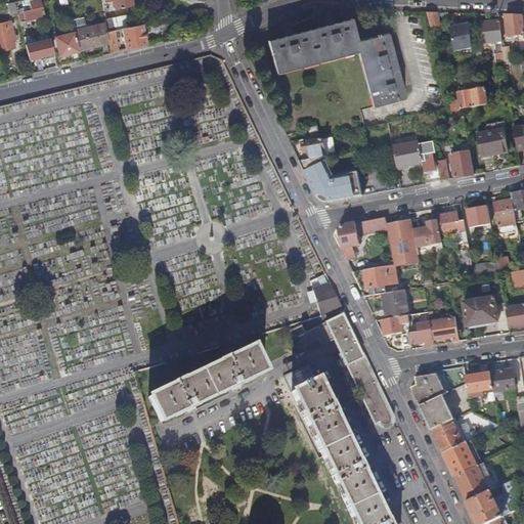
[(45,15),(41,0),(30,0),(32,9),(22,11),(22,9),(17,10),(18,12),(20,22),(25,20),(25,23),(32,22),(35,20),(40,19),(40,17),(45,15)]
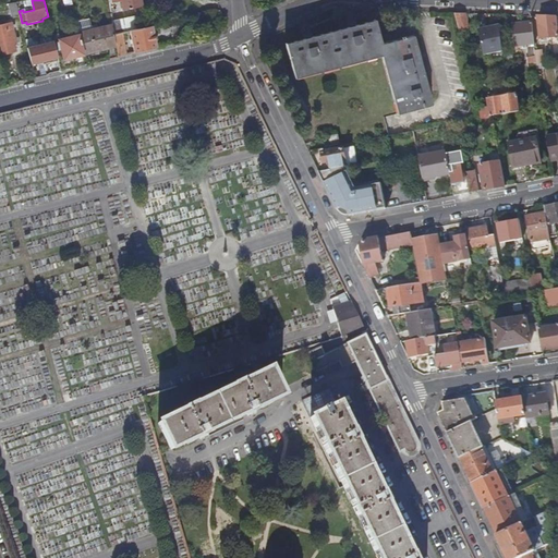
[(142,5),(140,0),(112,0),(113,3),(122,1),(123,9),(142,5)]
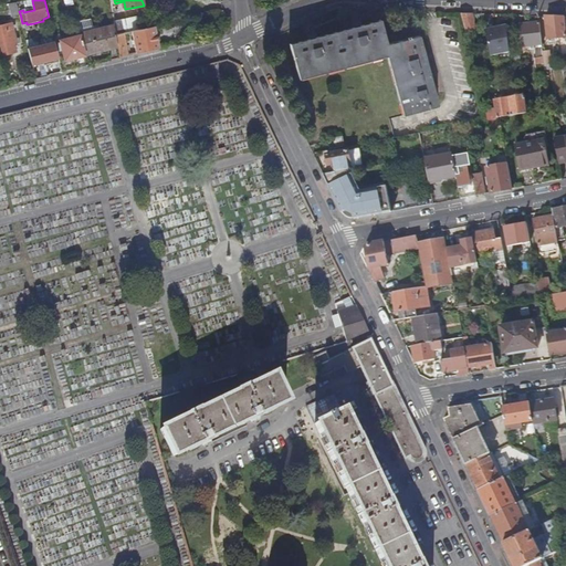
[(19,11),(17,1),(11,2),(13,14),(20,13),(19,11)]
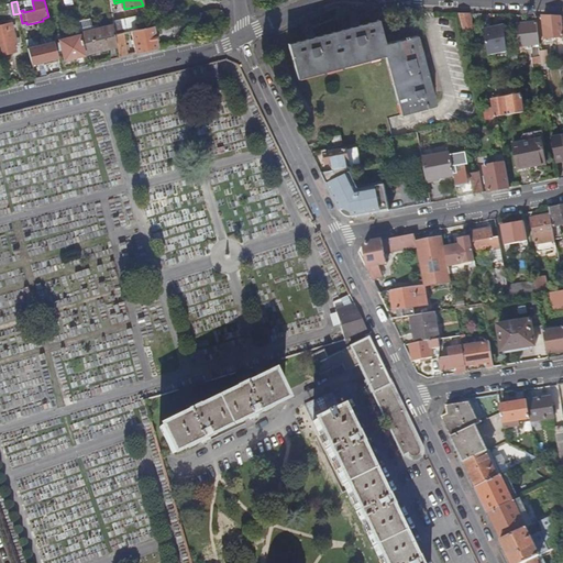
[(470,13),(457,13),(463,32),(474,29),(470,13)]
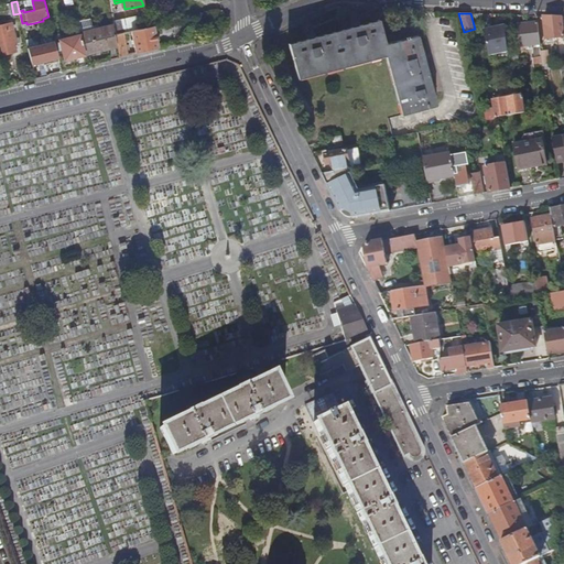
[(219,23),(218,15),(202,19),(204,26),(219,23)]
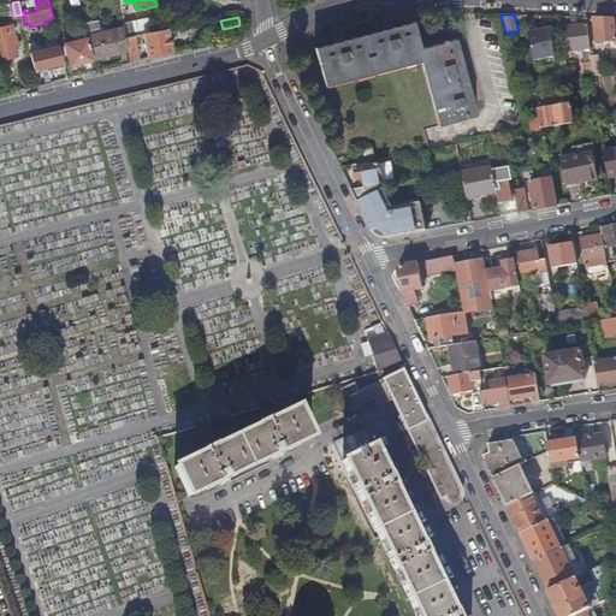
[(615,63),(615,19),(594,18),(597,42),(608,41),(611,64),(615,63)]
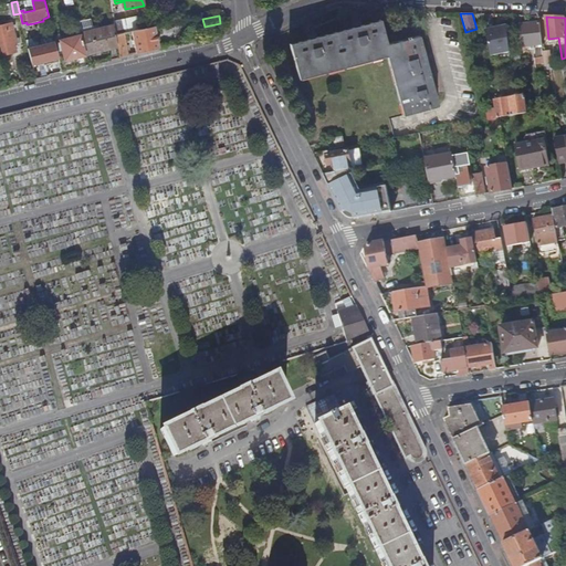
[(86,54),(118,46),(116,34),(114,24),(93,30),(91,19),(79,22),(86,54)]
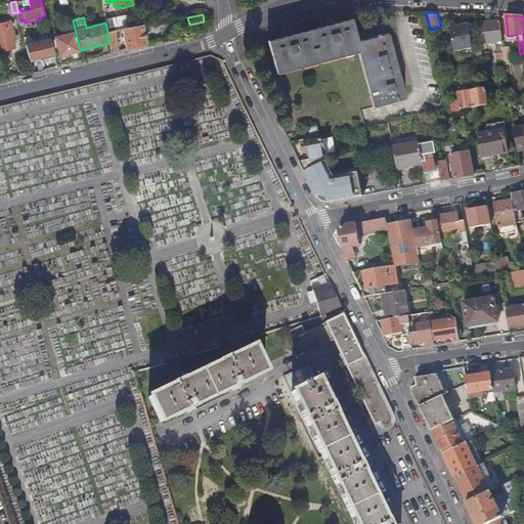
[(123,29),(121,17),(105,19),(105,23),(107,32),(116,31),(123,29)]
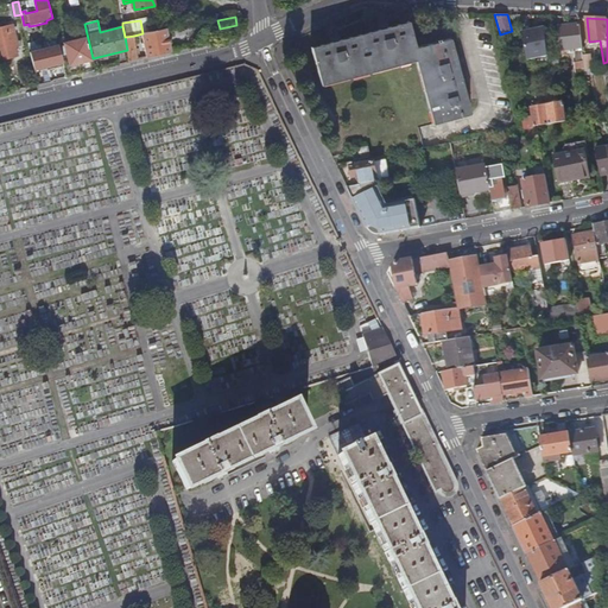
[(13,23),(0,25),(0,40),(5,58),(18,56),(16,46),(19,45),(13,23)]
